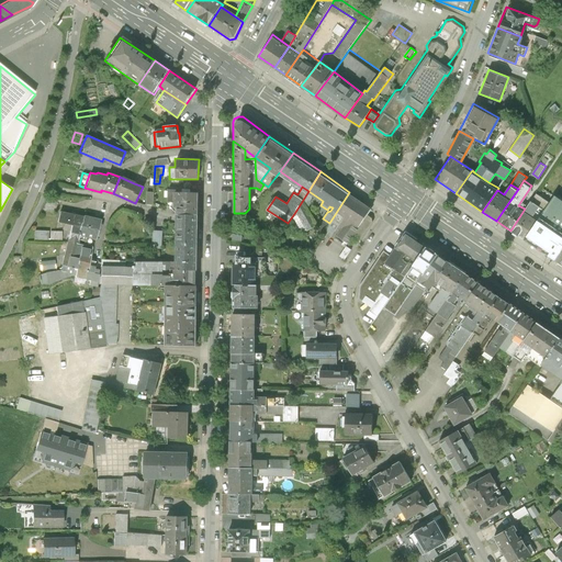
[(198,190),(168,189),(168,200),(171,200),(171,205),(175,205),(175,212),(197,212),(198,190)]
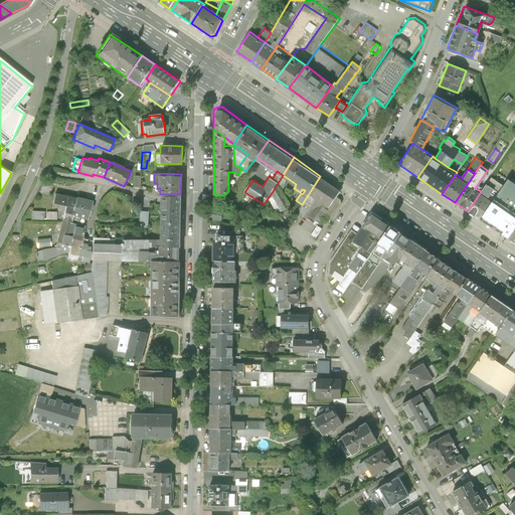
[(286,177),(283,175),(271,194),(282,211),(291,206),(281,189),(286,183),(285,179),(286,177)]
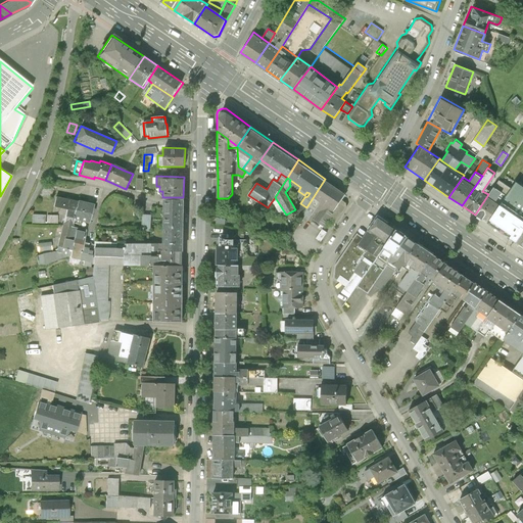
[(346,193),(325,179),(308,204),(315,208),(313,212),(317,215),(314,220),(324,227),(327,222),(331,225),(335,224),(346,206),(346,202),(342,199),(346,193)]
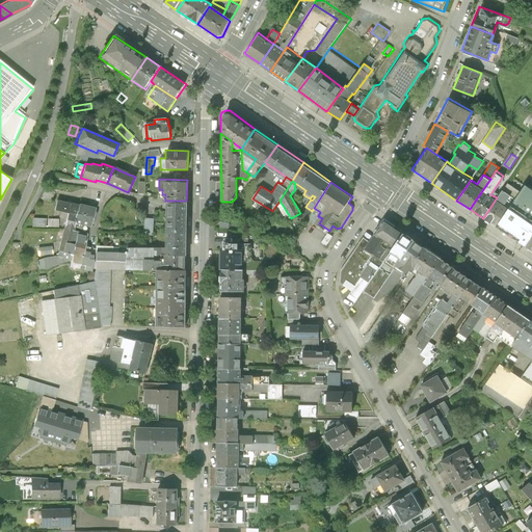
[(508,182),(503,188),(510,194),(515,187),(508,182)]
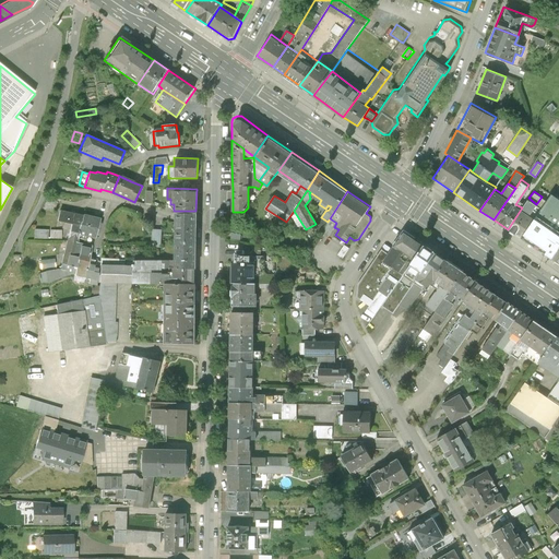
[(535,217),(521,238),(524,240),(551,259),(558,247),(558,198),(556,195),(552,193),(535,217)]
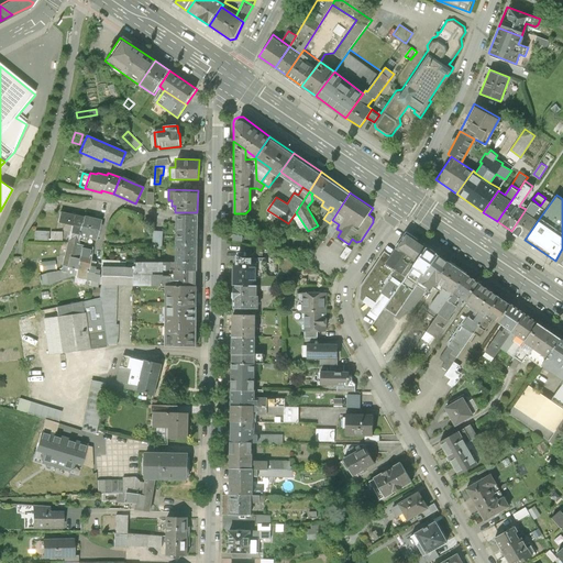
[(57,200),(46,198),(44,210),(54,212),(57,200)]
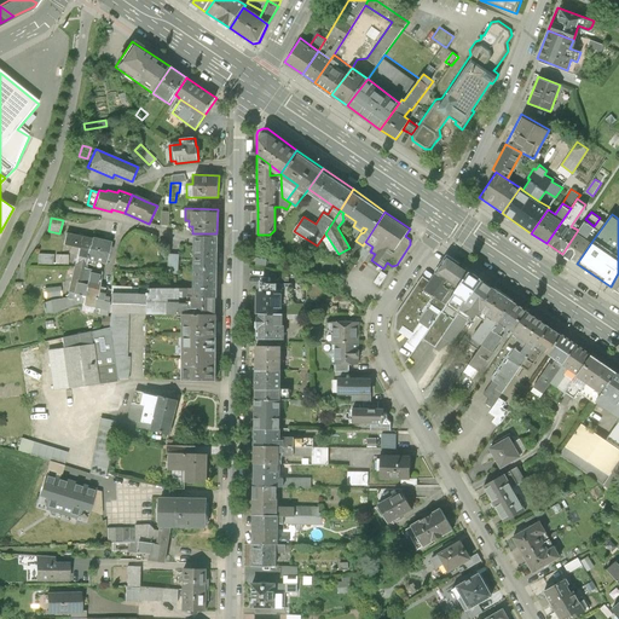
[(562,254),(577,264),(593,241),(586,237),(594,226),(585,219),(578,230),(562,254)]
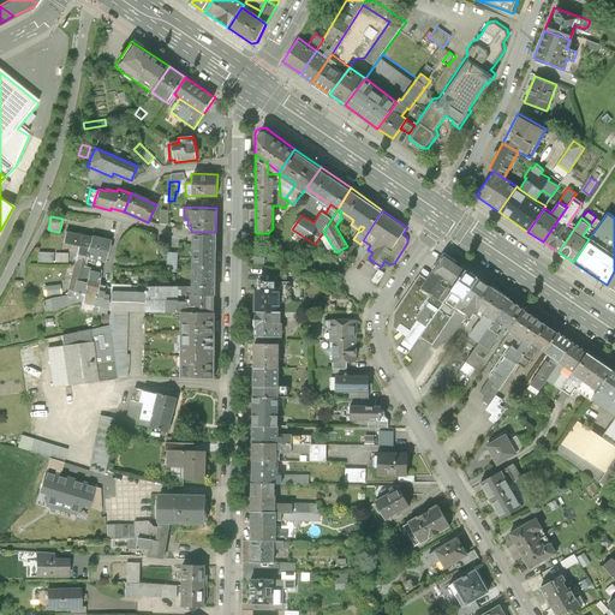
[(90,238),(65,232),(63,243),(76,246),(72,262),(83,266),(84,262),(88,248),(90,238)]
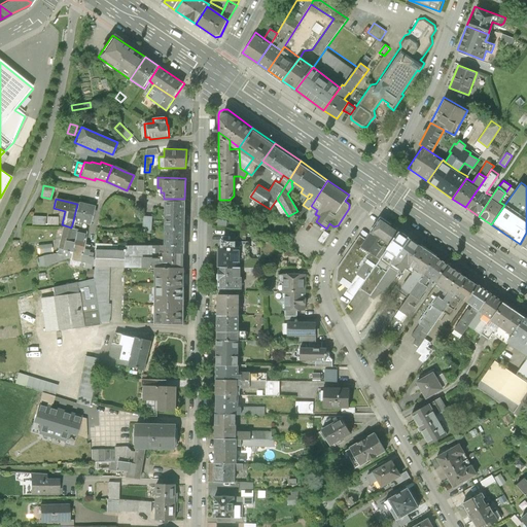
[(164,204),(164,208),(184,208),(184,205),(184,199),(164,199),(164,204)]
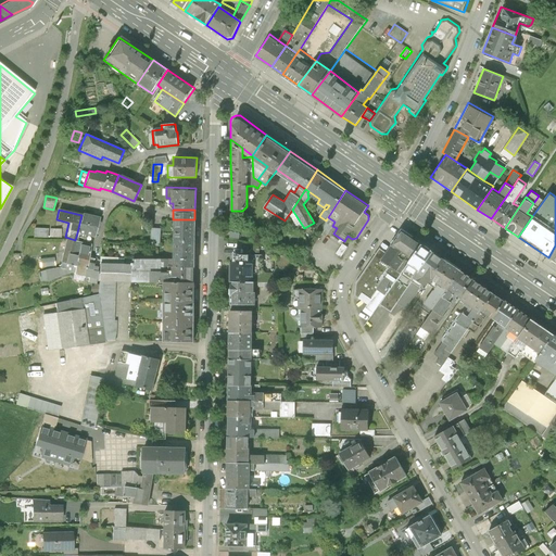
[(81,215),(79,224),(97,228),(99,218),(81,215)]
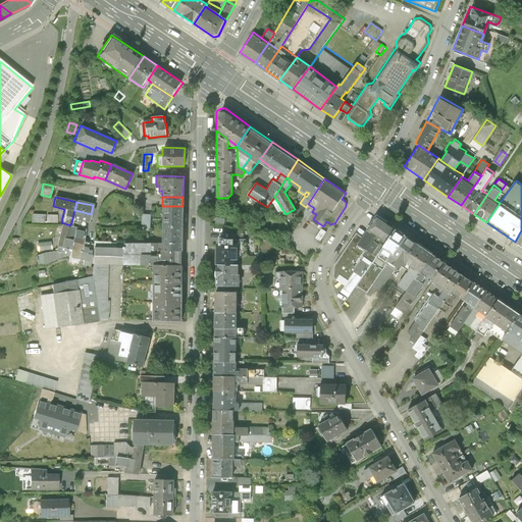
[(183,206),(162,206),(161,226),(181,226),(183,206)]
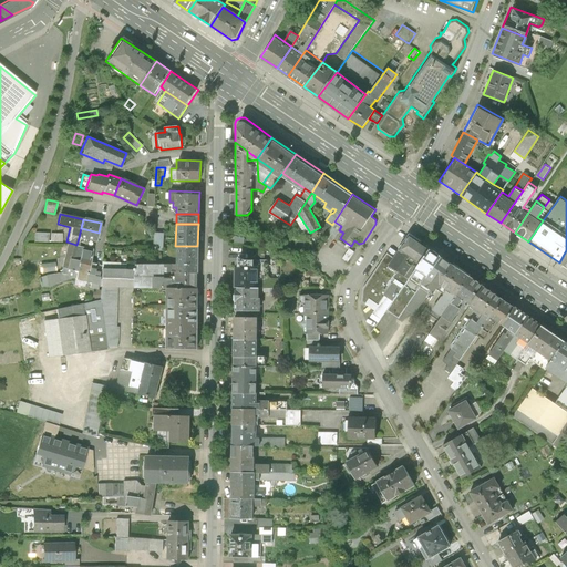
[(96,241),(99,233),(81,228),(78,241),(85,243),(86,239),(96,241)]
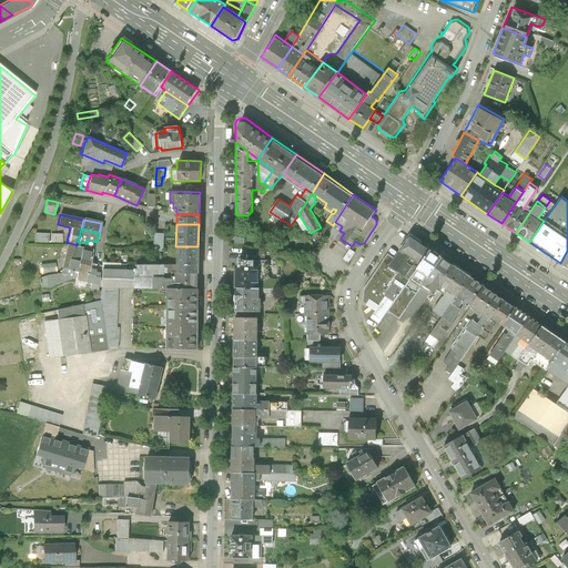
[(154,232),(153,251),(162,252),(164,232),(154,232)]
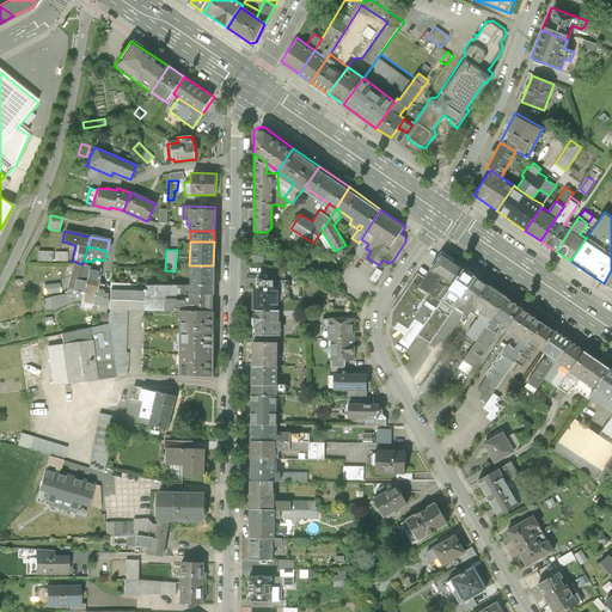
[(51,252),(37,251),(37,261),(51,261),(51,252)]
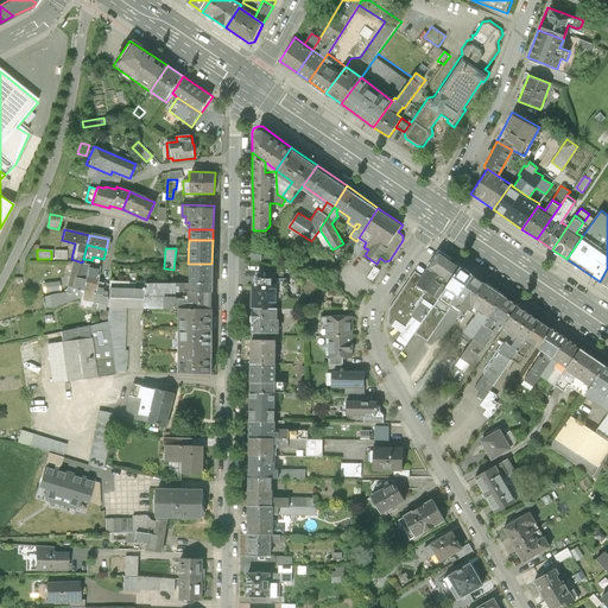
[(438,249),(422,276),(416,282),(438,297),(460,264),(438,249)]
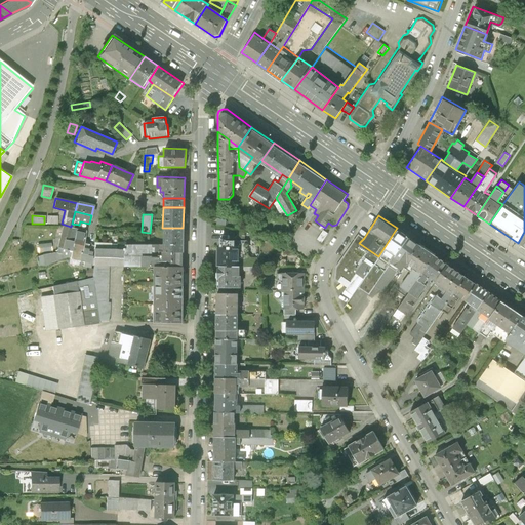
[(76,228),(71,227),(62,224),(56,248),(70,251),(76,228)]
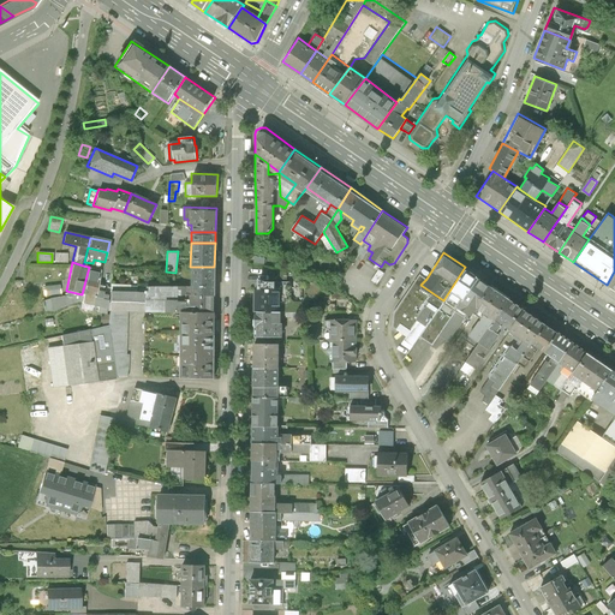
[(101,269),(89,267),(82,294),(79,302),(108,309),(108,299),(102,298),(105,285),(97,284),(101,269)]
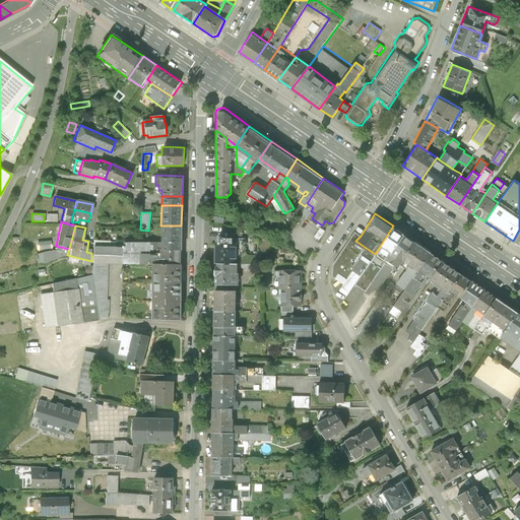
[(181,225),(160,225),(160,249),(181,249),(181,225)]
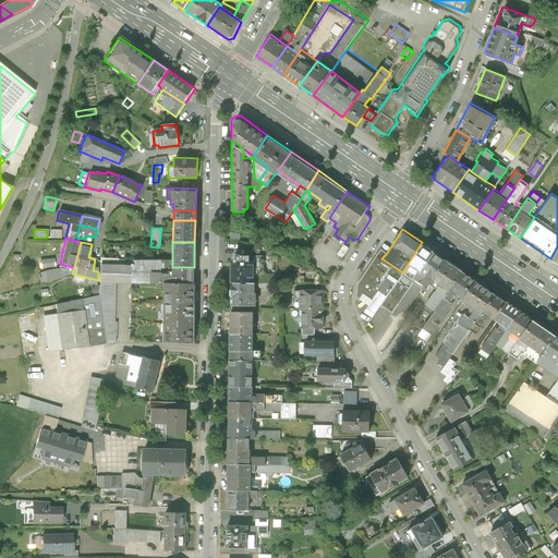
[(402,273),(413,280),(415,279),(434,250),(422,242),(402,273)]
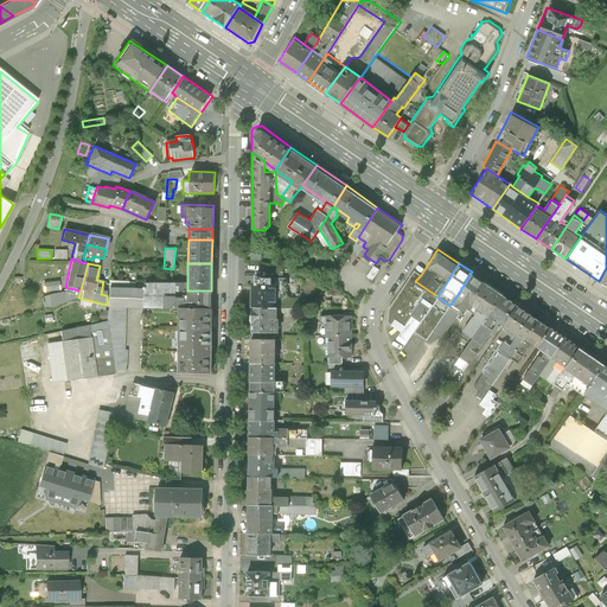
[(393,301),(402,308),(415,289),(411,287),(413,286),(415,281),(421,275),(414,270),(393,301)]
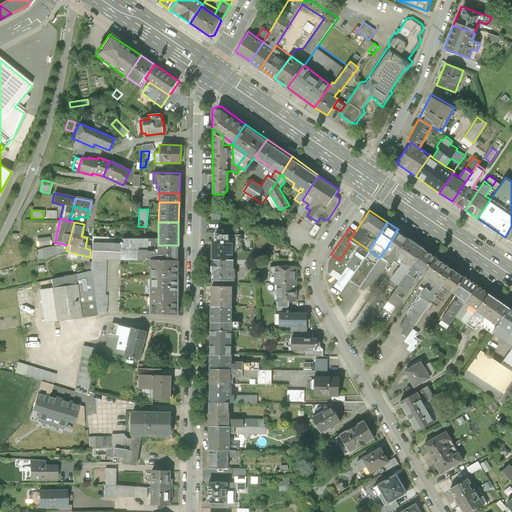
[(397,255),(410,237),(398,229),(381,256),(389,261),(392,263),(397,255)]
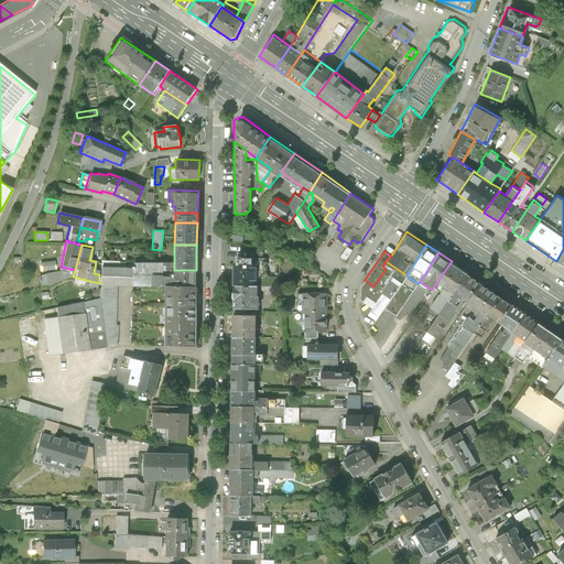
[(100,261),(99,274),(99,283),(99,285),(100,285),(117,285),(133,286),(133,261),(100,261)]
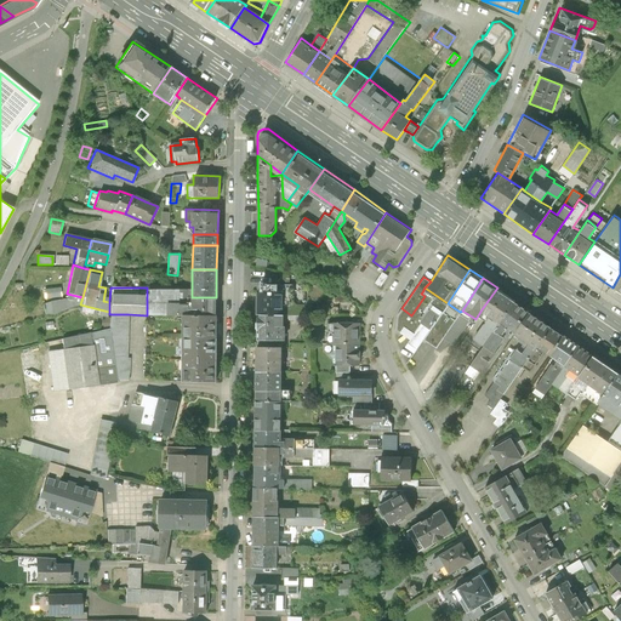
[(192,289),(147,288),(147,315),(183,315),(192,315),(192,297),(192,289)]
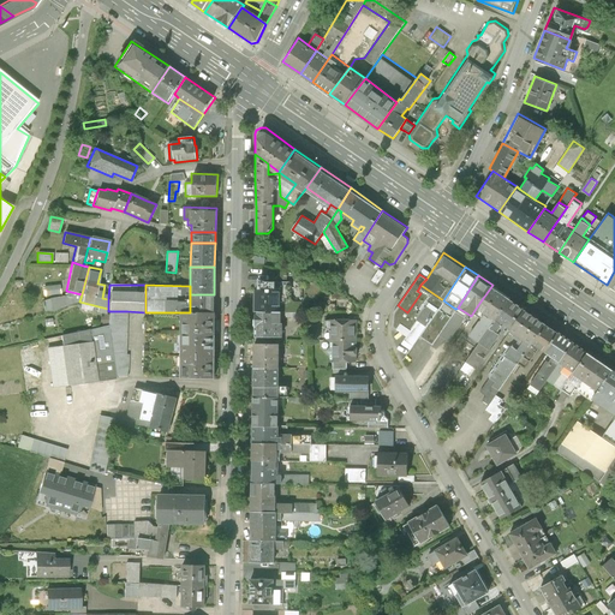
[(424,298),(429,302),(439,308),(443,300),(421,285),(418,290),(427,296),(424,298)]
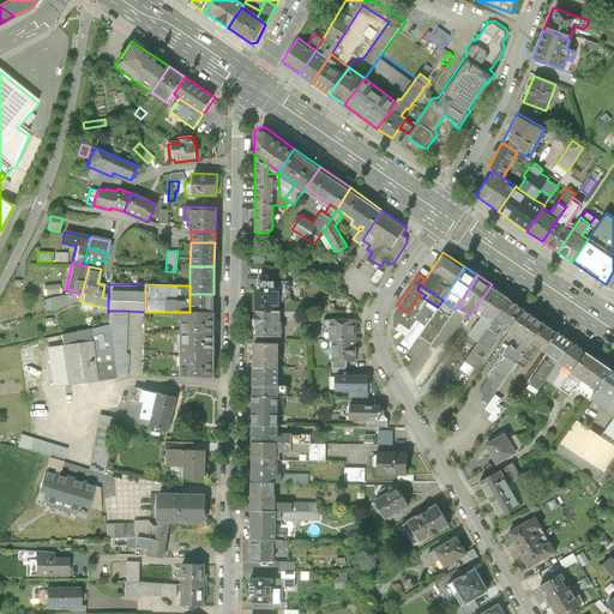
[(468,335),(477,341),(509,296),(492,284),(476,306),(488,314),(487,317),(482,314),(468,335)]
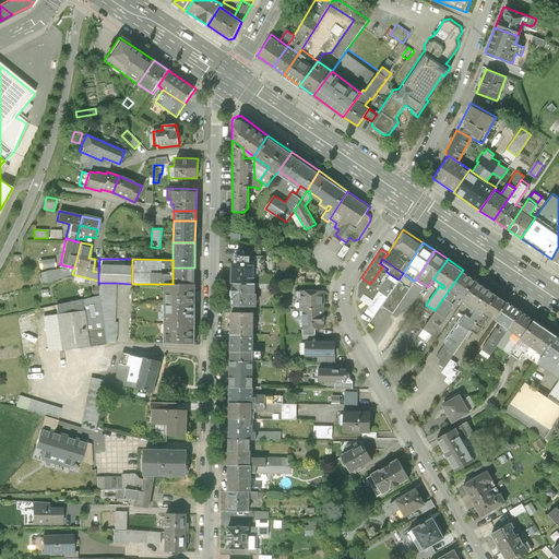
[(232,263),(232,284),(253,284),(265,284),(274,284),(274,274),(253,274),(253,263),(233,263),(232,263)]
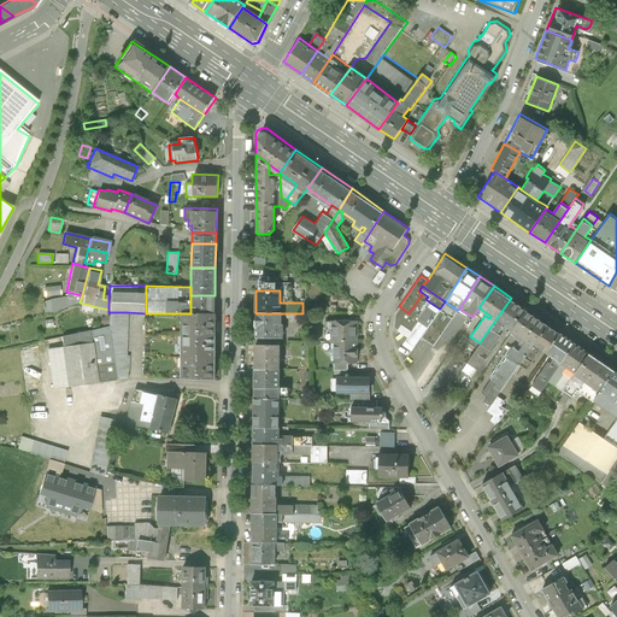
[(80,303),(82,295),(66,292),(64,295),(50,299),(52,312),(70,305),(80,303)]
